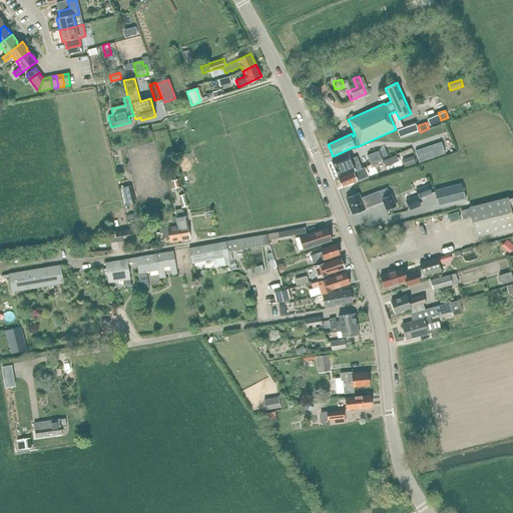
[(432,146),(415,152),(419,163),(436,157),(432,146)]
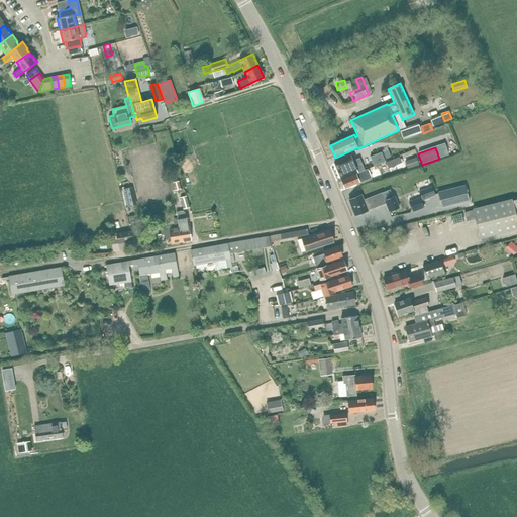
[(382,152),(370,158),(374,167),(385,162),(382,152)]
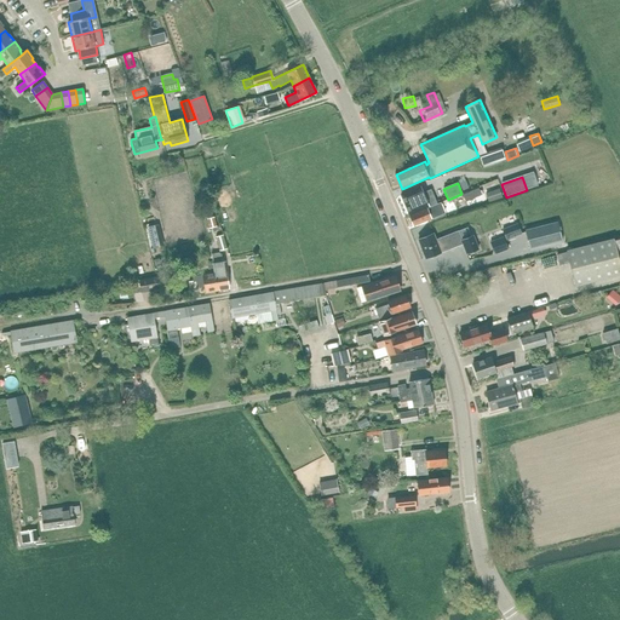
[(430,189),(423,193),(420,187),(401,195),(408,214),(429,207),(428,204),(435,200),(430,189)]
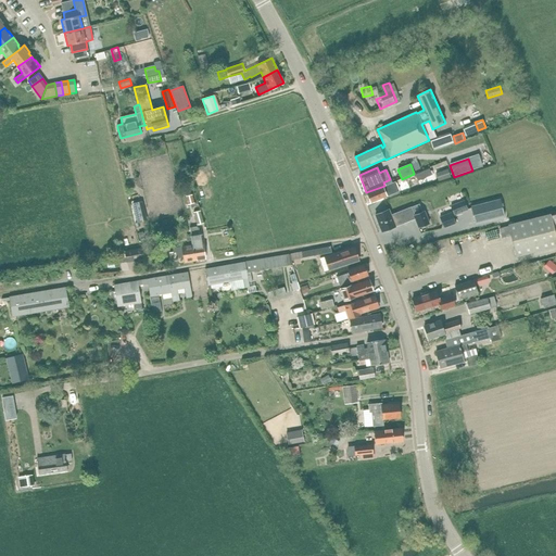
[(417,173),(420,179),(432,174),(429,167),(417,173)]
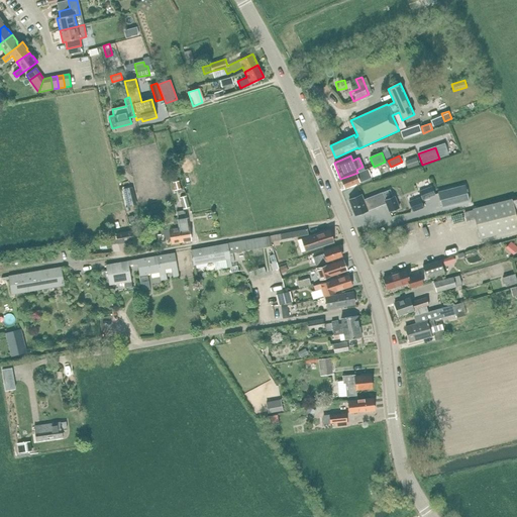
[(407,169),(419,165),(416,158),(404,162),(407,169)]
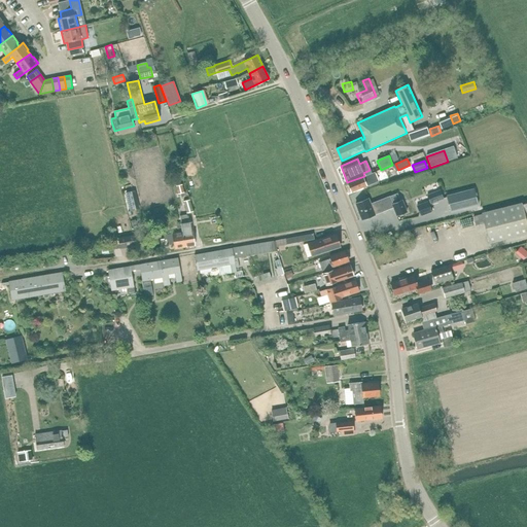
[(352,192),(377,181),(374,173),(348,184),(352,192)]
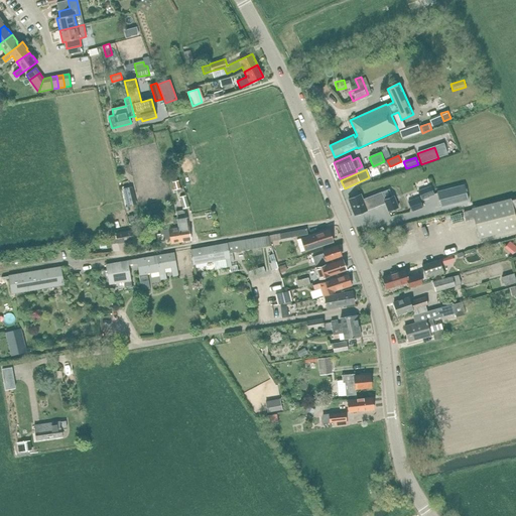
[(390,186),(401,183),(397,171),(387,173),(390,186)]
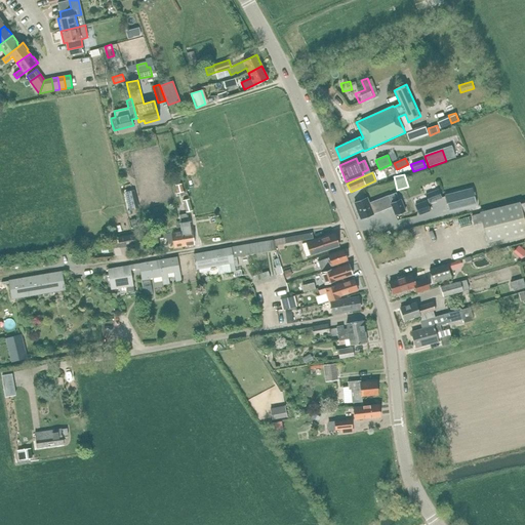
[(180,193),(186,213),(192,211),(187,190),(185,191),(183,184),(174,186),(176,194),(180,193)]
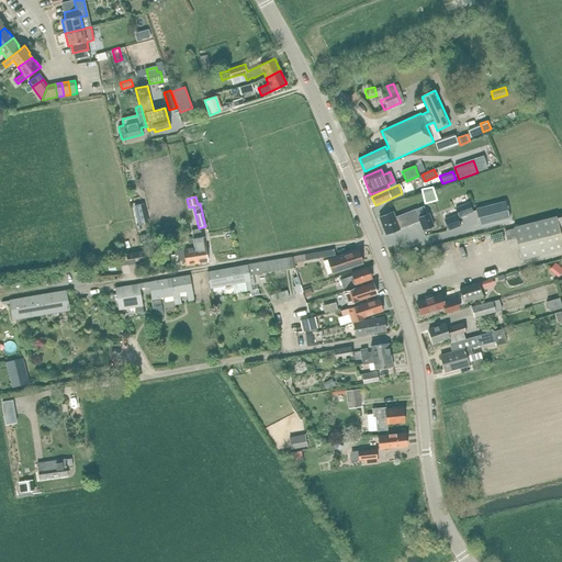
[(505,202),(475,209),(480,226),(509,218),(505,202)]
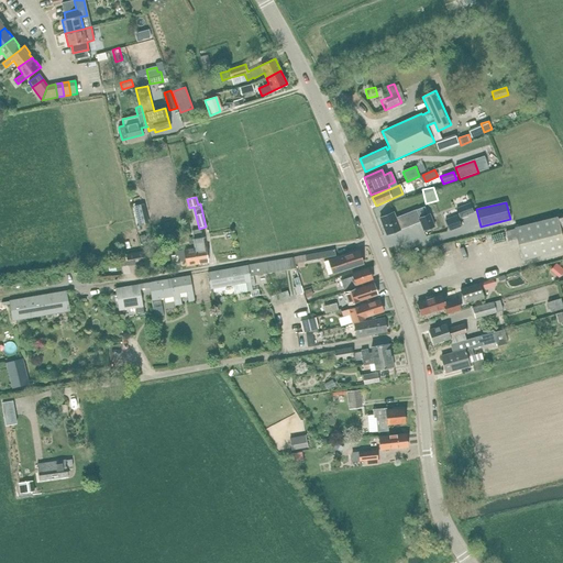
[(148,224),(144,203),(133,206),(138,227),(148,224)]
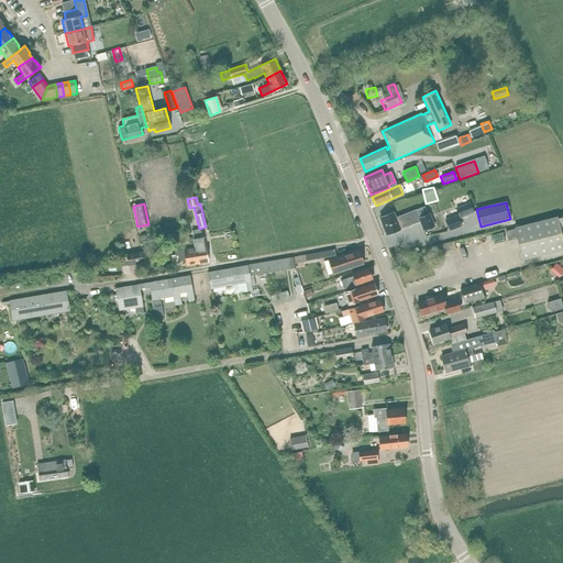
[(471,203),(463,207),(466,216),(474,213),(471,203)]
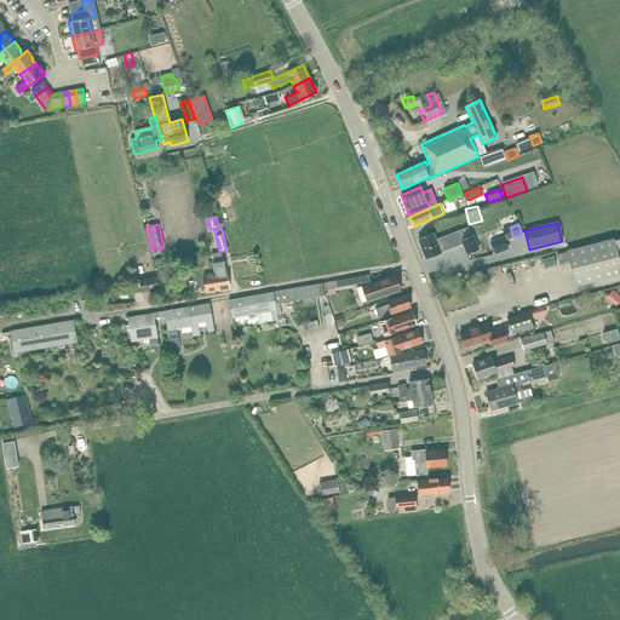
[(432,235),(418,240),(425,259),(463,245),(466,254),(478,250),(472,236),(471,236),(469,228),(435,241),(432,235)]
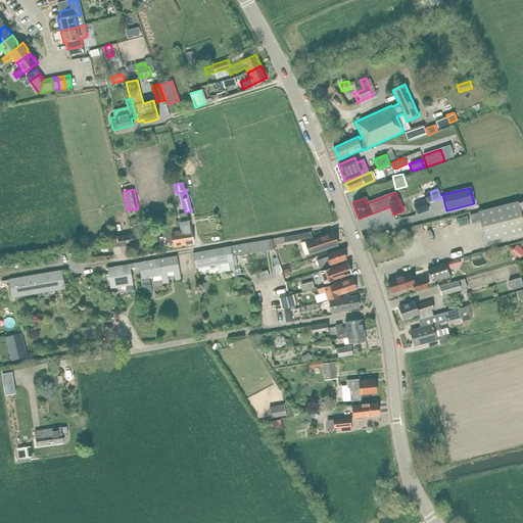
[(424,200),(414,204),(418,215),(428,210),(424,200)]
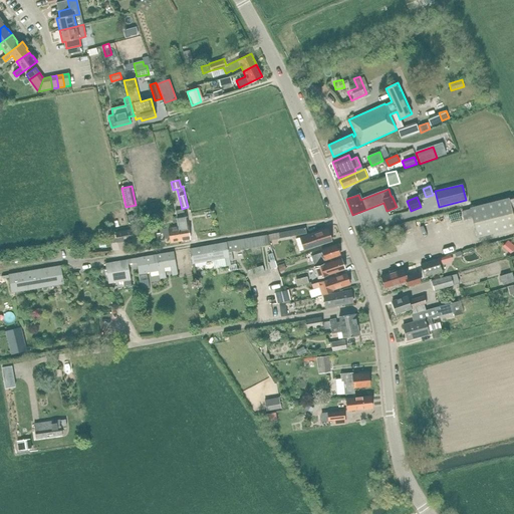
[(513,228),(513,198),(509,200),(508,199),(469,209),(461,211),(463,220),(472,218),(477,238),(513,228)]
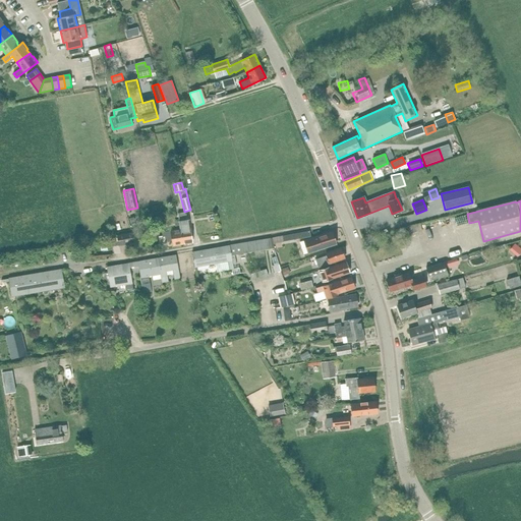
[(188,220),(186,221),(185,212),(177,213),(178,222),(179,222),(182,244),(192,243),(188,220)]
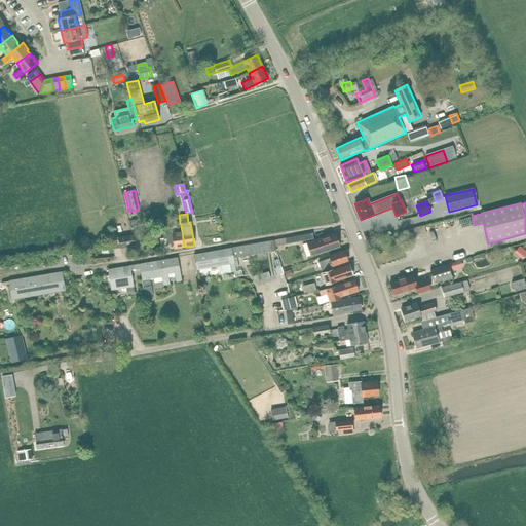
[(175,249),(184,247),(181,224),(180,224),(176,224),(177,232),(164,234),(164,238),(167,238),(167,245),(174,243),(175,249)]
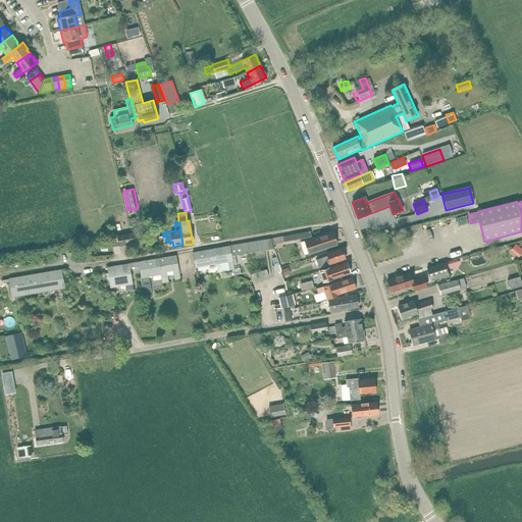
[(134,231),(132,232),(117,235),(119,246),(136,243),(134,231)]
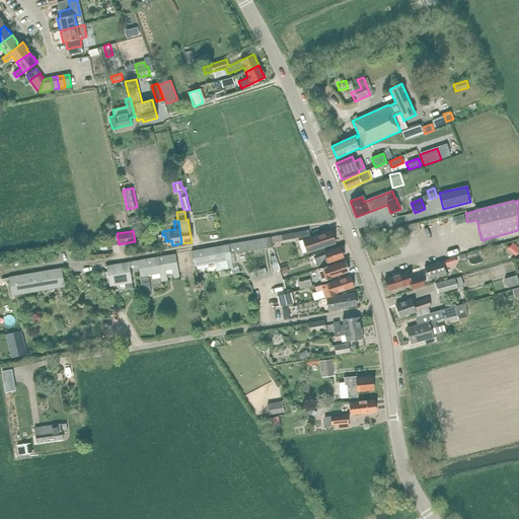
[(272,243),(282,241),(309,236),(308,230),(281,235),(271,237),(272,243)]
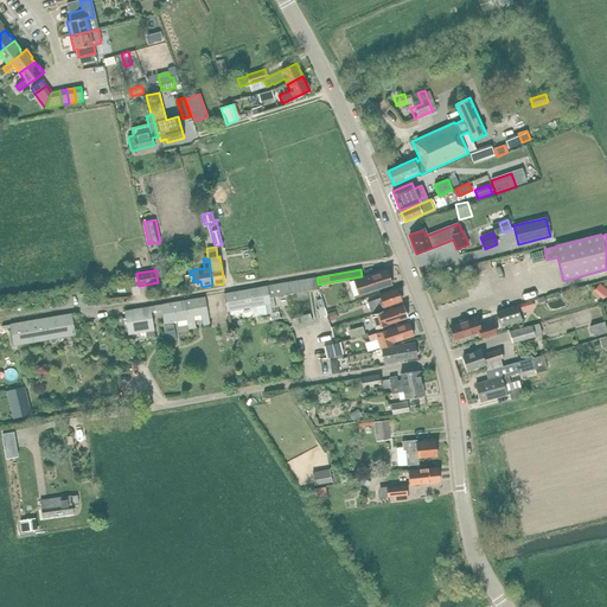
[(353,296),(391,285),(388,270),(350,282),(353,296)]
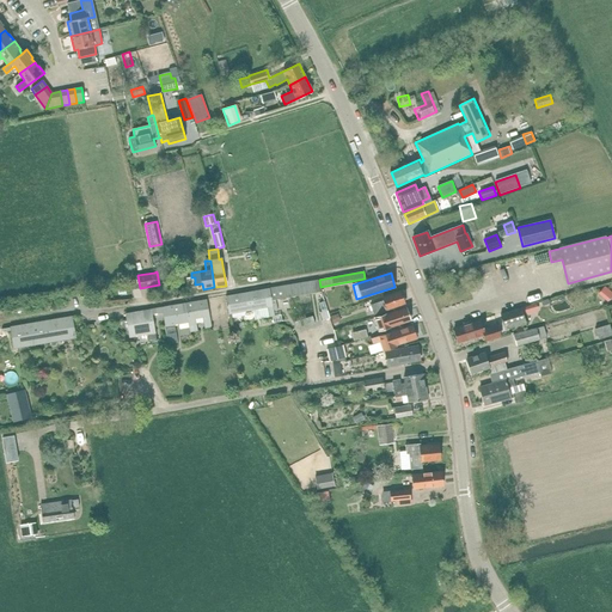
[(317,281),(225,297),(227,310),(228,313),(254,310),(267,307),(269,317),(274,316),(271,303),(270,301),(319,292),(317,281)]
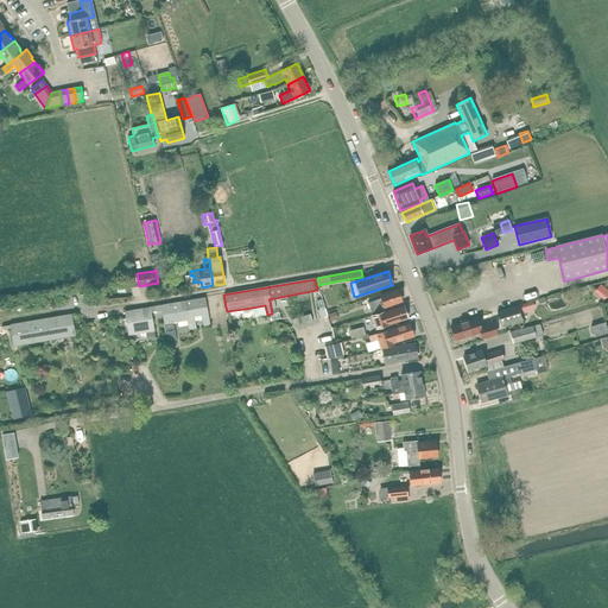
[(371,312),(401,302),(397,290),(380,296),(381,298),(367,303),(371,312)]
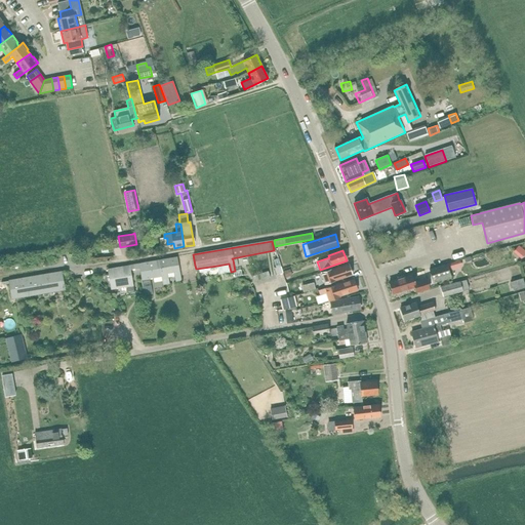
[(140,264),(129,266),(129,270),(130,270),(139,269),(142,280),(162,276),(162,280),(163,283),(169,282),(168,279),(167,274),(179,272),(178,267),(176,256),(140,264)]
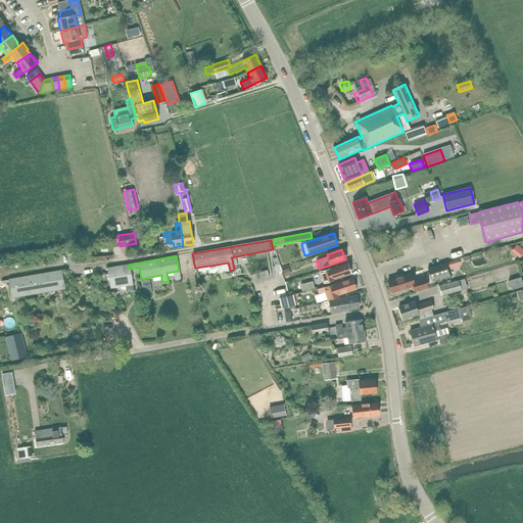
[(277,258),(273,259),(275,268),(276,270),(274,270),(276,275),(277,274),(282,273),(280,269),(279,266),(277,258)]
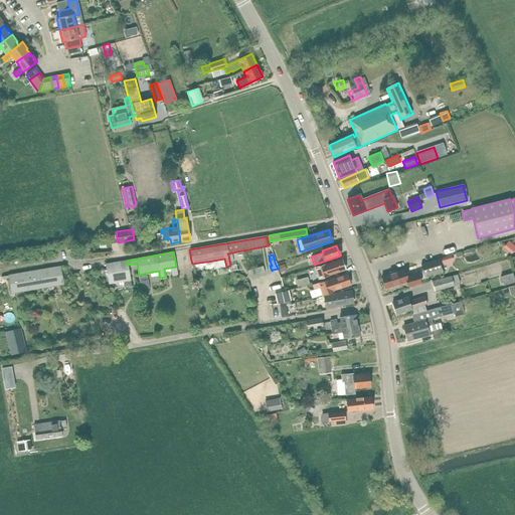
[(452,255),(420,265),(424,277),(443,272),(441,266),(454,262),(452,255)]
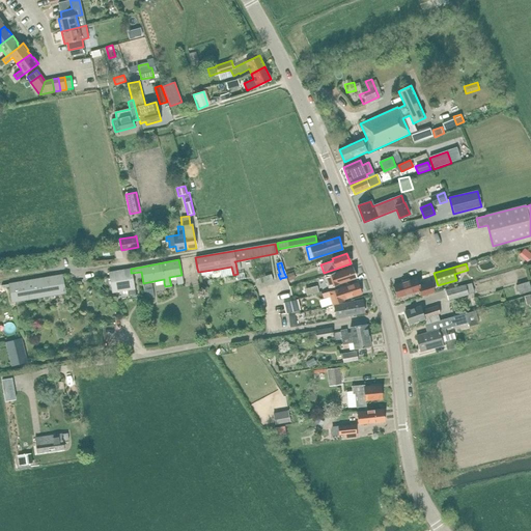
[(353,268),(325,277),(329,288),(356,278),(356,277),(357,275),(356,273),(354,272),(353,268)]
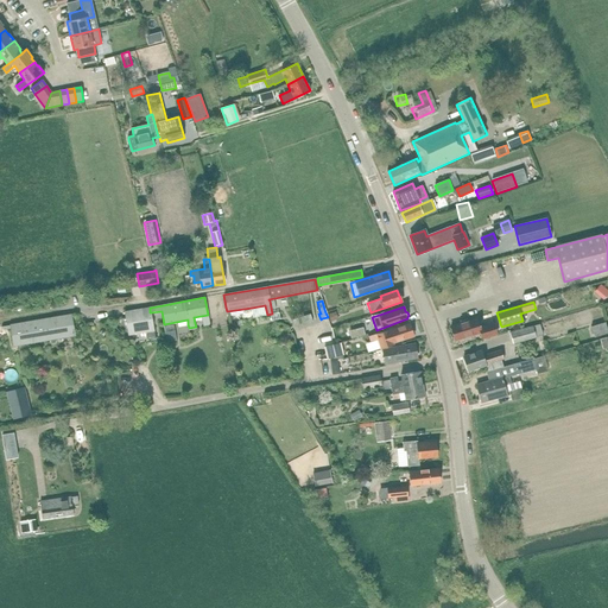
[(150,308),(125,312),(128,335),(147,333),(149,340),(156,339),(151,312),(150,312),(150,308)]
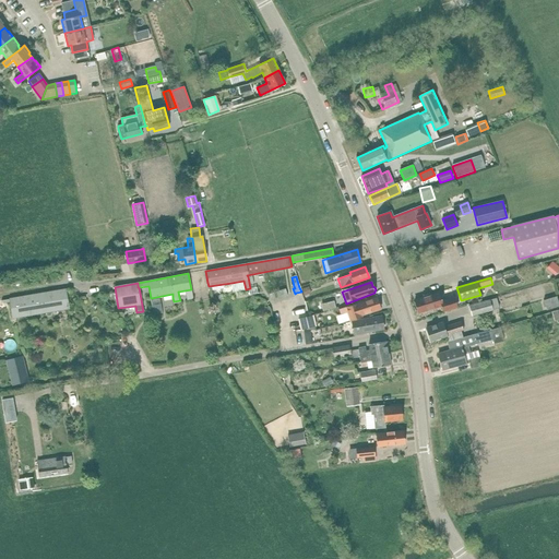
[(12,318),(69,308),(66,289),(9,298),(10,302),(9,302),(12,318)]
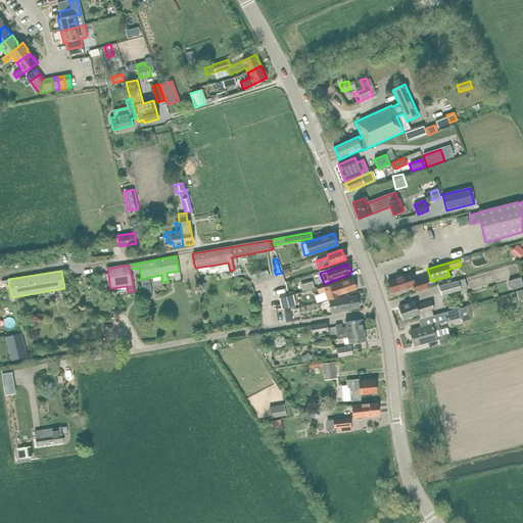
[(268,271),(258,273),(259,279),(269,276),(268,271)]
